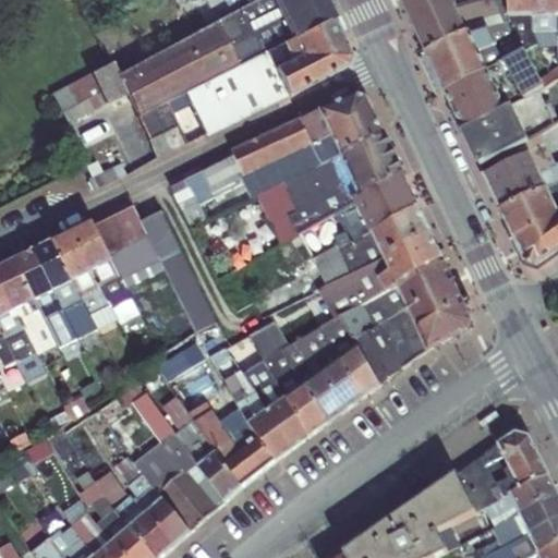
[(254,0),(216,23),(237,65),(281,43),(291,37),(273,0),(254,0)]
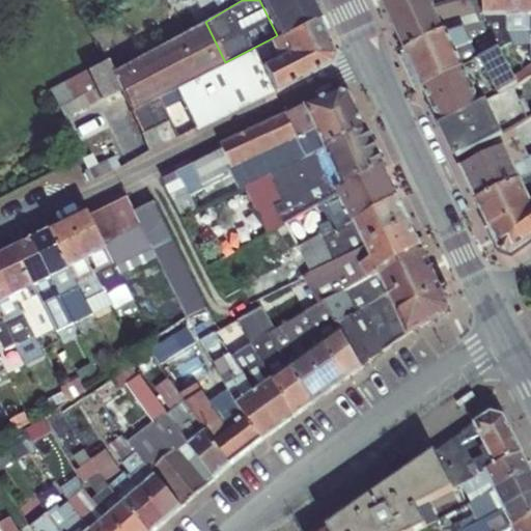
[(259,0),(277,35),(314,19),(305,0),(259,0)]
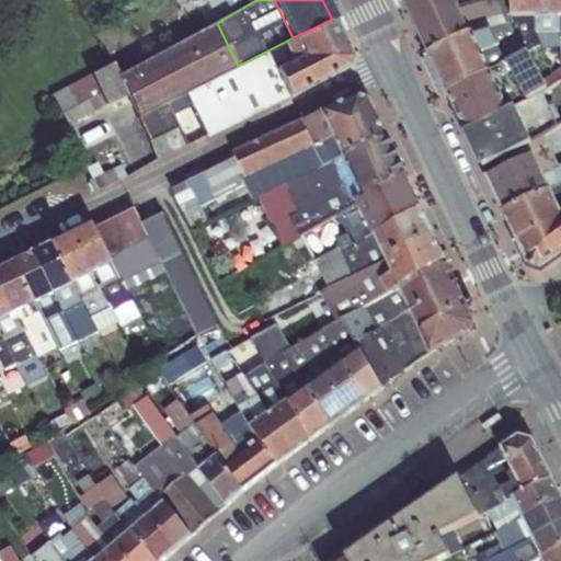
[(402,0),(428,53),(468,33),(465,24),(457,7),(458,7),(455,0),(402,0)]
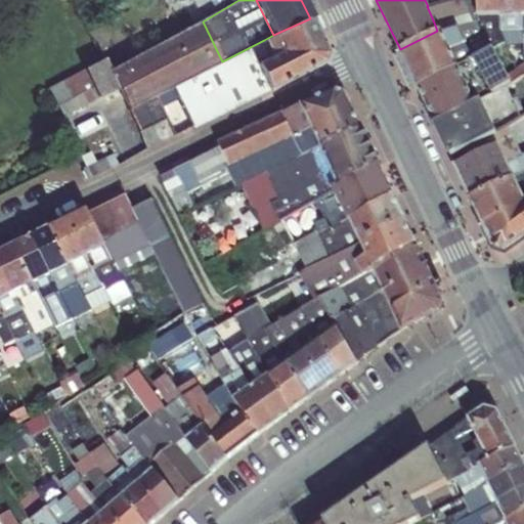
[(469,12),(464,0),(444,0),(428,6),(427,6),(434,23),(469,12)]
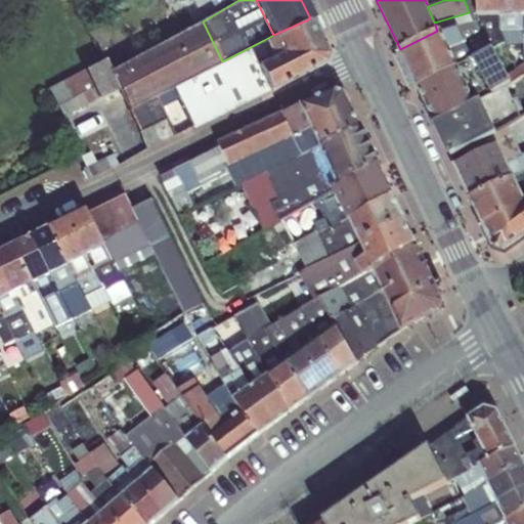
[(476,0),(464,0),(469,12),(473,22),(477,20),(477,14),(476,0)]
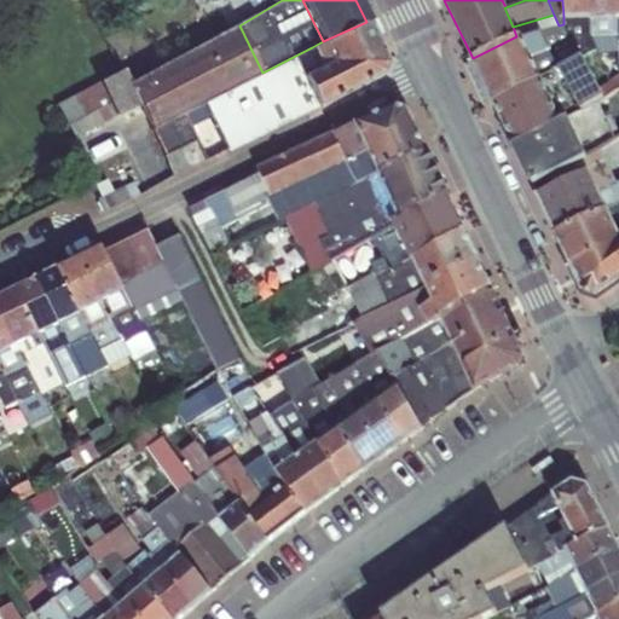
[(589,0),(562,0),(563,17),(590,16),(589,0)]
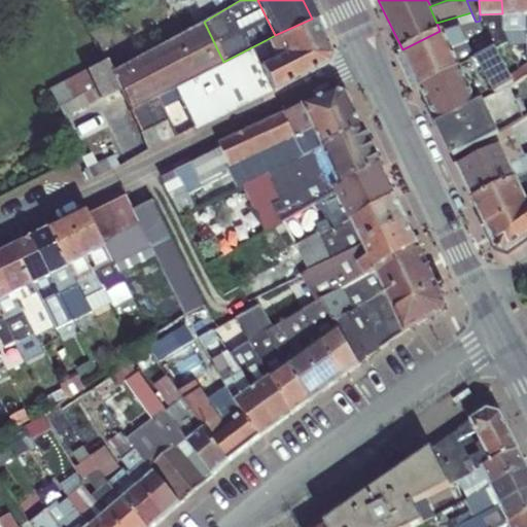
[(524,12),(523,0),(501,0),(502,13),(503,13),(524,12)]
